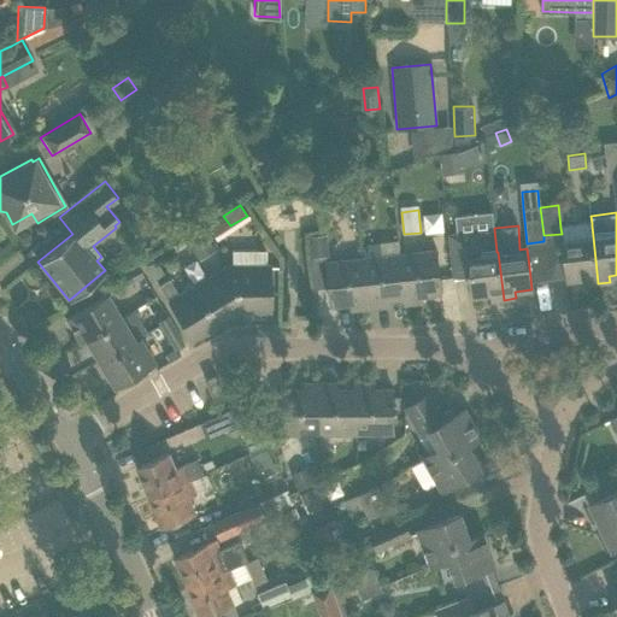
[(592,225),(560,228),(562,234),(563,234),(563,240),(565,257),(568,281),(586,278),(586,285),(598,283),(593,236),(592,225)]
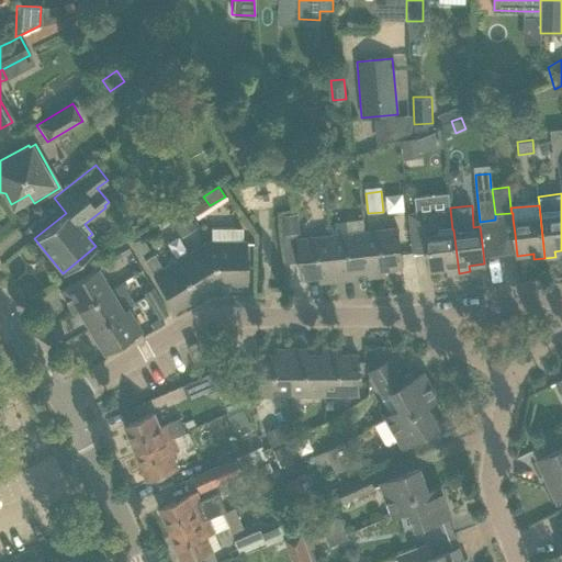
[(450,209),(409,213),(412,231),(414,253),(428,250),(431,270),(447,269),(448,274),(459,273),(453,229),(452,229),(450,209)]
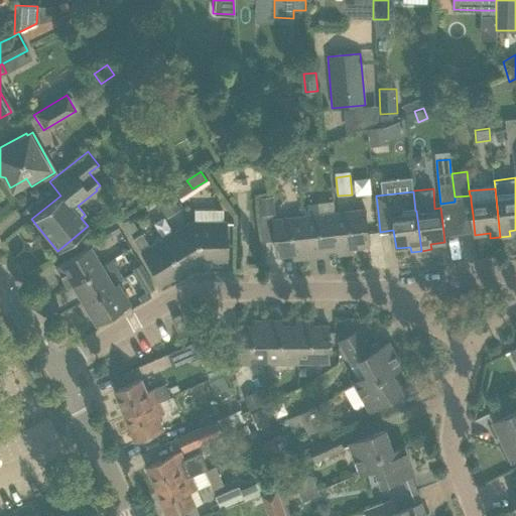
[(155,202),(165,218),(178,209),(168,192),(155,202)]
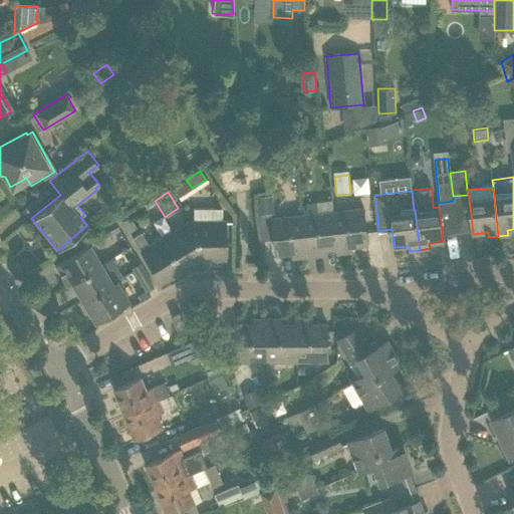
[(257,197),(259,215),(274,213),(272,195),(257,197)]
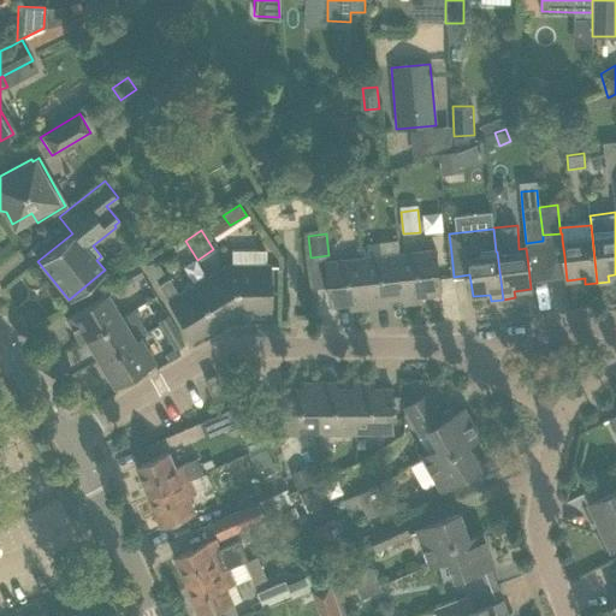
[(368,256),(362,256),(368,308),(385,306),(385,300),(403,297),(404,297),(400,253),(380,255),(379,242),(367,243),(368,256)]
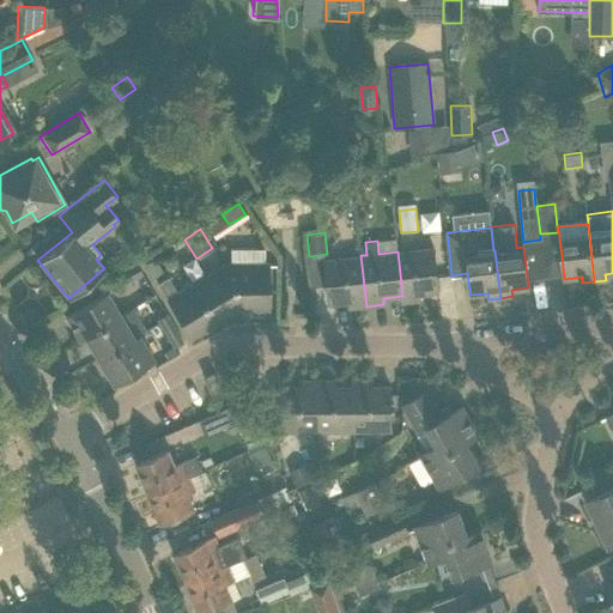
[(434,248),(398,252),(402,296),(401,296),(402,303),(419,301),(419,295),(438,292),(434,248)]
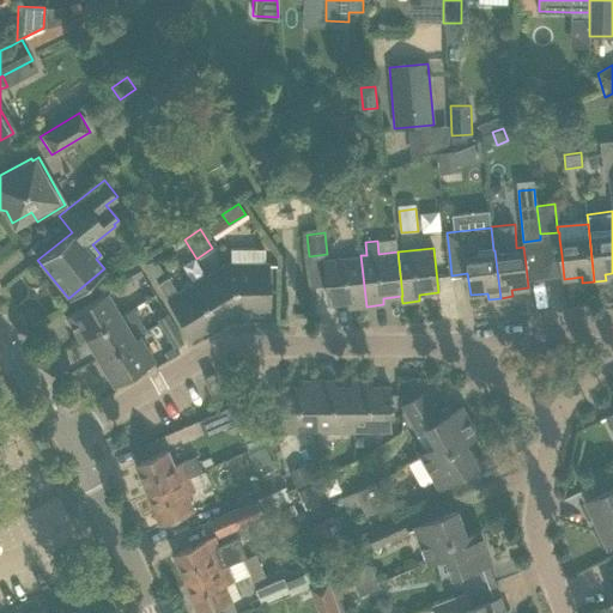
[(366,307),(360,255),(325,260),(329,304),(350,302),(350,308),(366,307)]
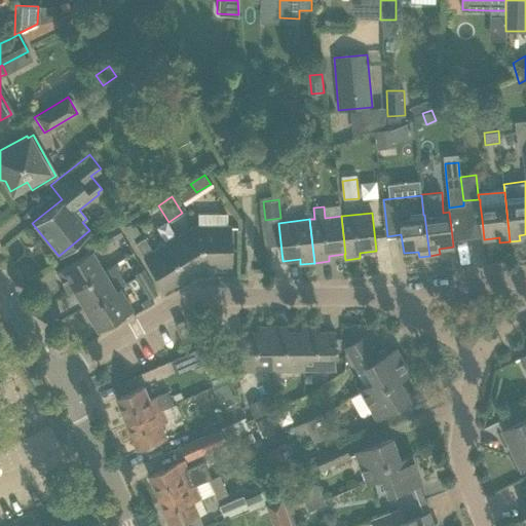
[(132,223),(124,227),(130,238),(138,233),(132,223)]
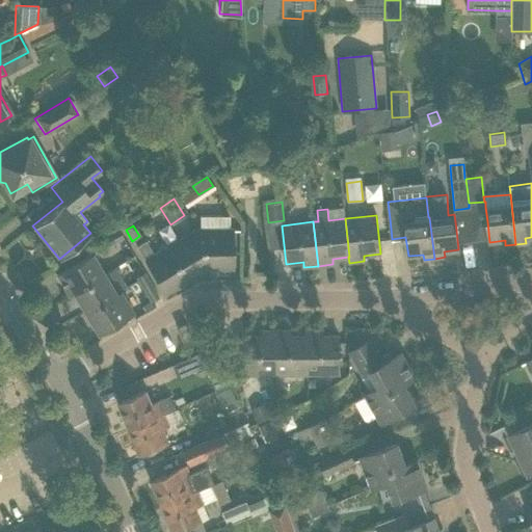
[(197,229),(165,248),(185,281),(207,268),(197,229)]
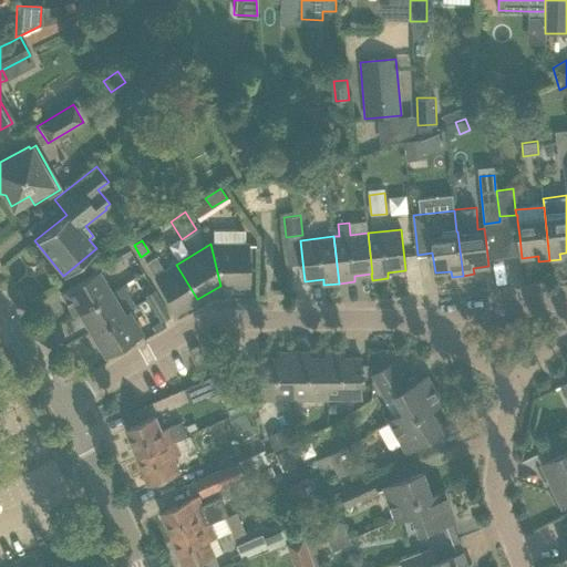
[(248,245),(210,244),(220,286),(248,286),(248,245)]
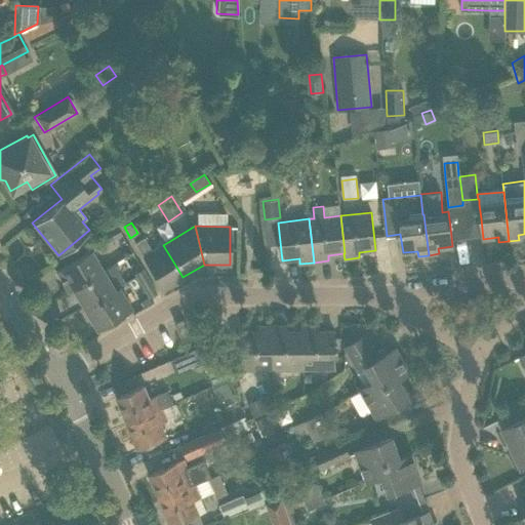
[(105,233),(110,242),(121,235),(116,227),(105,233)]
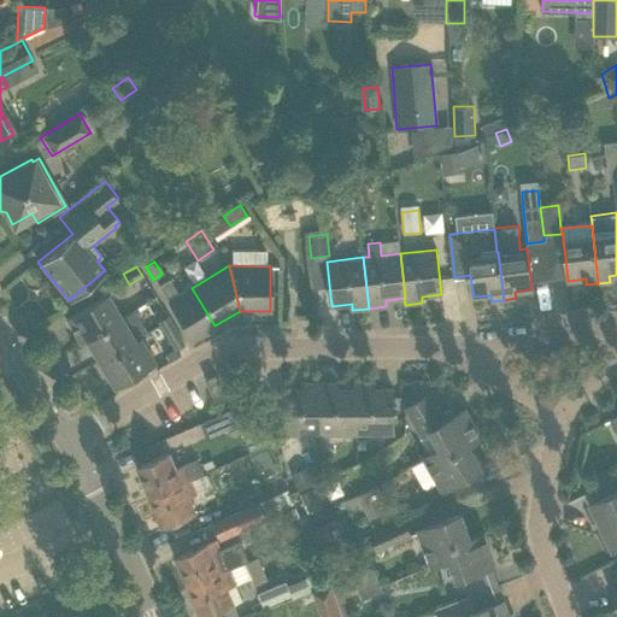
[(215,325),(192,288),(178,297),(168,280),(158,286),(168,301),(166,303),(191,341),(215,325)]
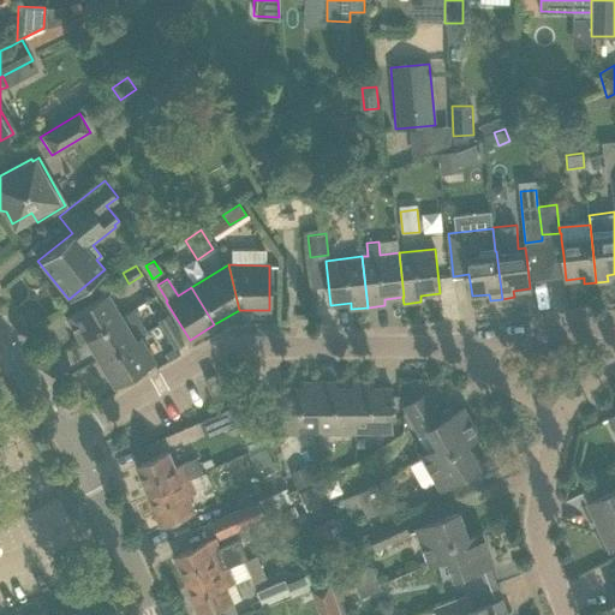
[(79,341),(84,339),(120,317),(106,292),(64,316),(79,341)]
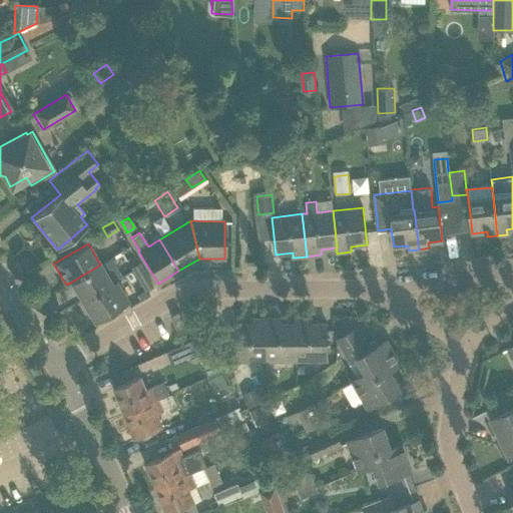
[(131,268),(135,274),(142,270),(138,263),(131,268)]
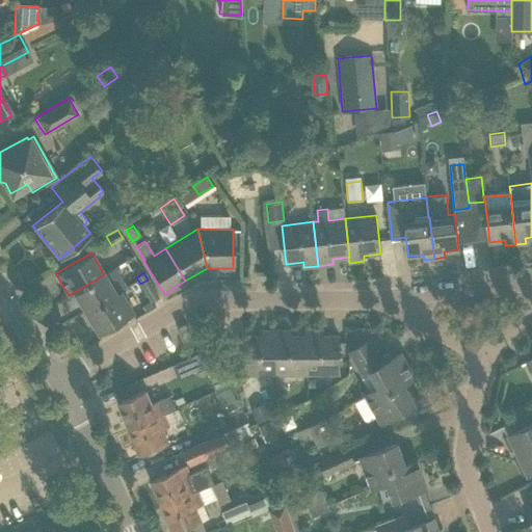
[(73,293),(84,312),(115,293),(104,274),(73,293)]
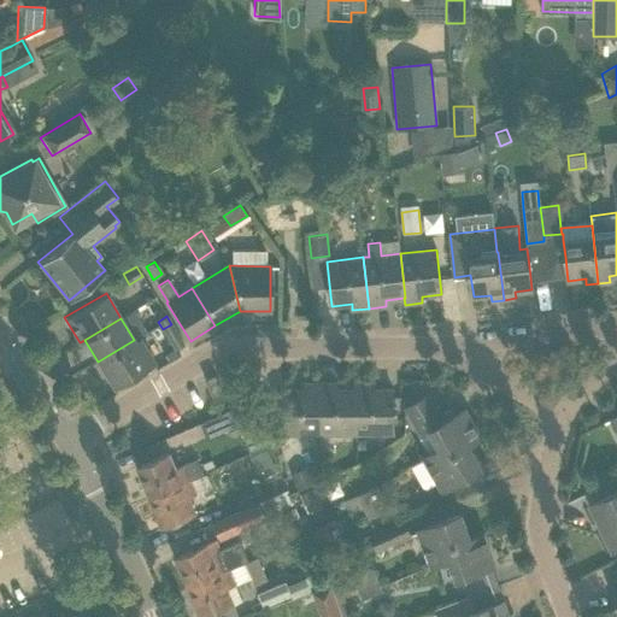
[(163,329),(166,335),(175,330),(171,324),(163,329)]
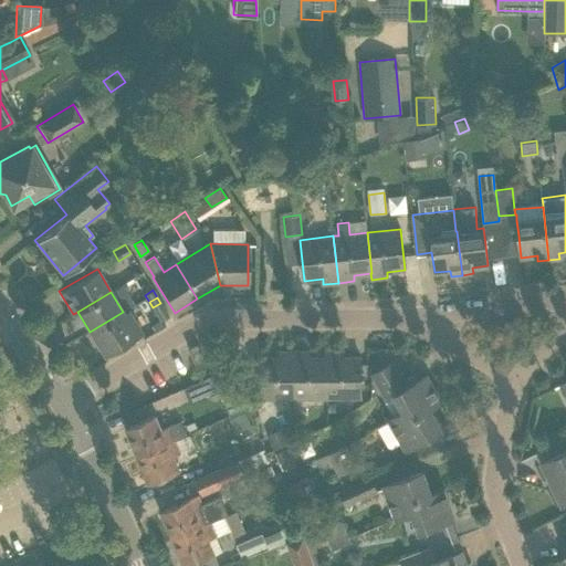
[(153,307),(156,314),(165,310),(160,303),(153,307)]
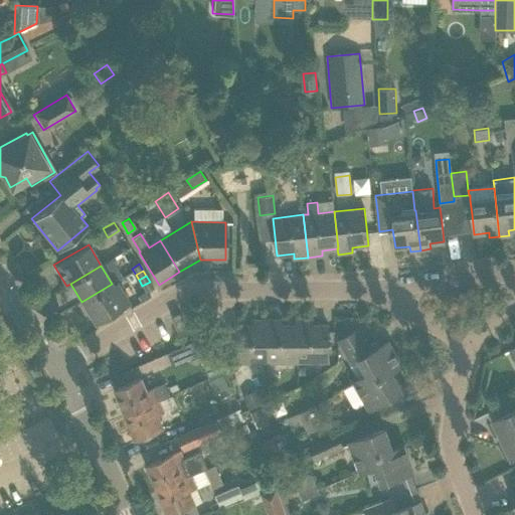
[(112,284),(81,302),(91,317),(95,314),(99,320),(129,302),(116,281),(112,284)]
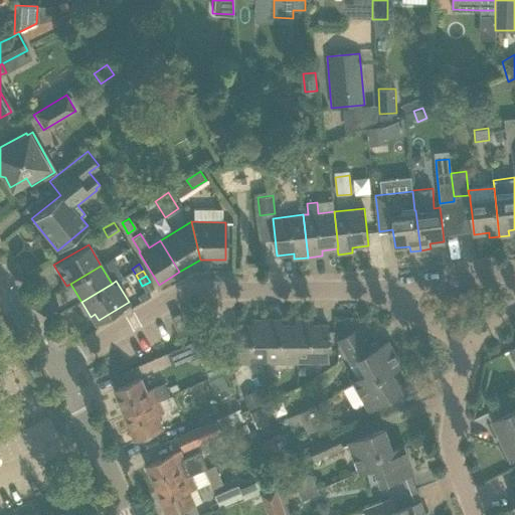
[(150,282),(142,286),(146,292),(153,288),(150,282)]
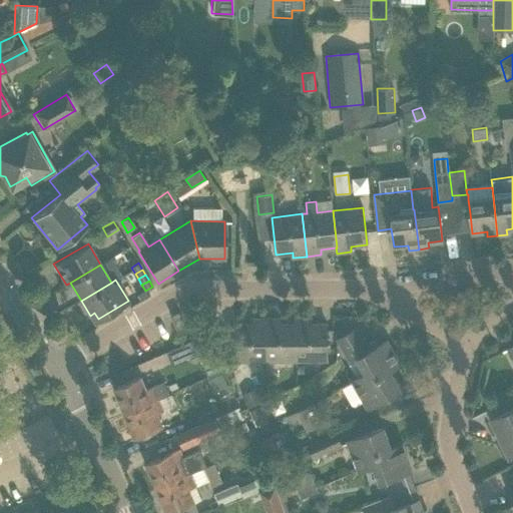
[(170,316),(176,330),(185,326),(179,312),(170,316)]
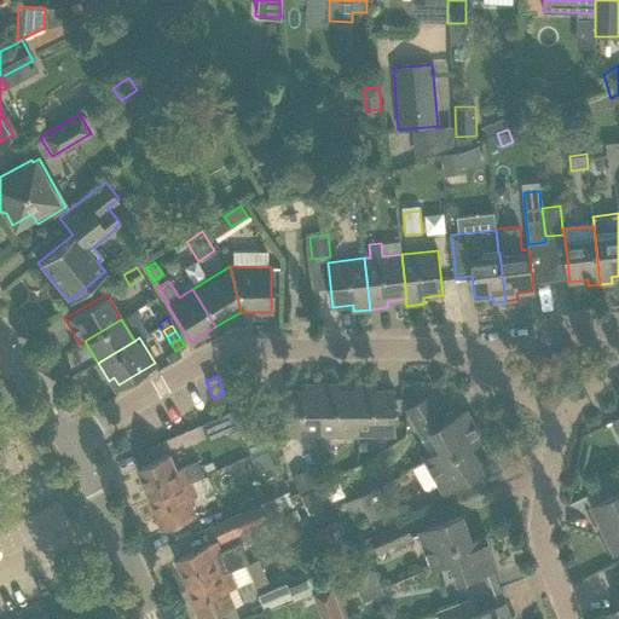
[(320,435),(320,383),(304,383),(304,389),(284,391),(284,414),(284,415),(284,434),(284,435),(320,435)]
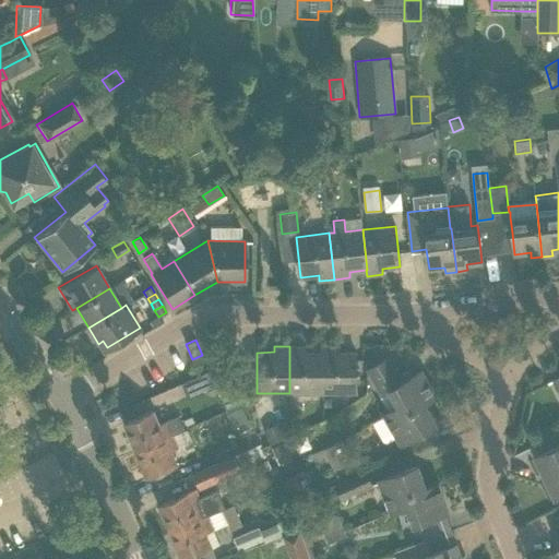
[(305,346),(289,346),(289,393),(323,393),(323,352),(322,352),(305,352),(305,346)]
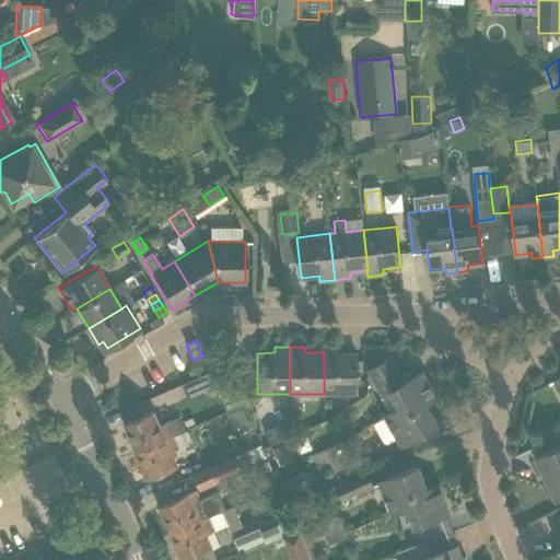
[(323,347),(323,352),(324,352),(324,394),(357,394),(357,352),(338,352),(338,347),(323,347)]
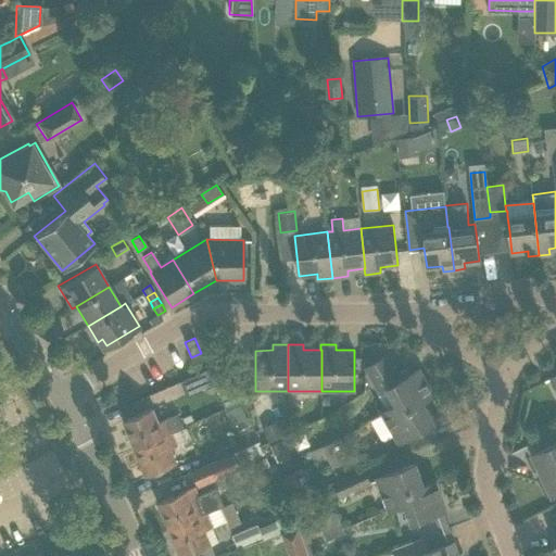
[(388,388),(396,403),(402,413),(424,401),(434,394),(419,368),(411,374),(407,367),(397,373),(388,354),(366,366),(380,392),(388,388)]
